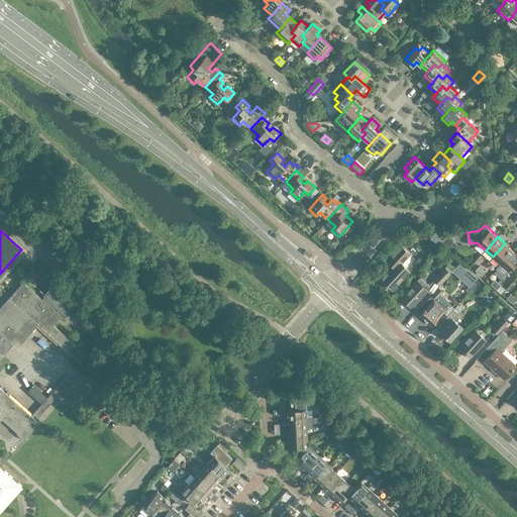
[(505,243),(493,256),(501,264),(513,250),(505,243)]
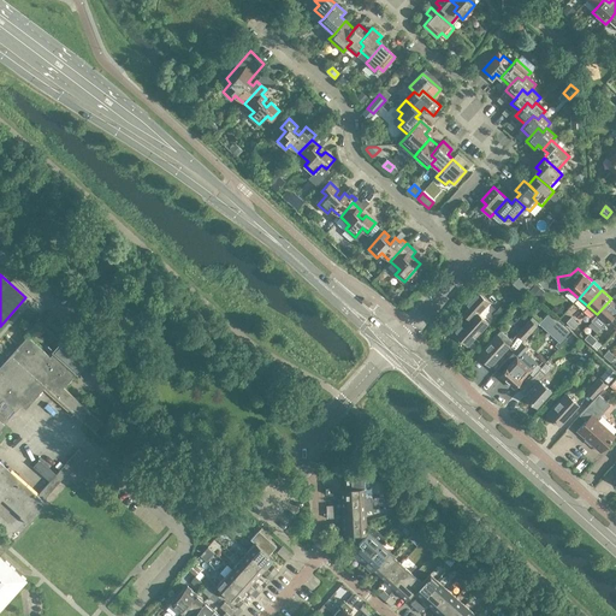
[(489,321),(480,314),(490,303),(478,291),(477,291),(469,300),(465,306),(460,309),(467,317),(454,331),(468,344),(489,321)]
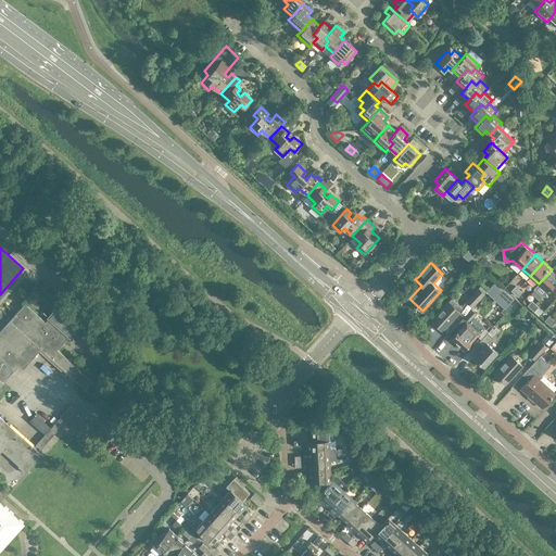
[(555,273),(552,269),(539,283),(547,292),(551,288),(555,280),(555,273)]
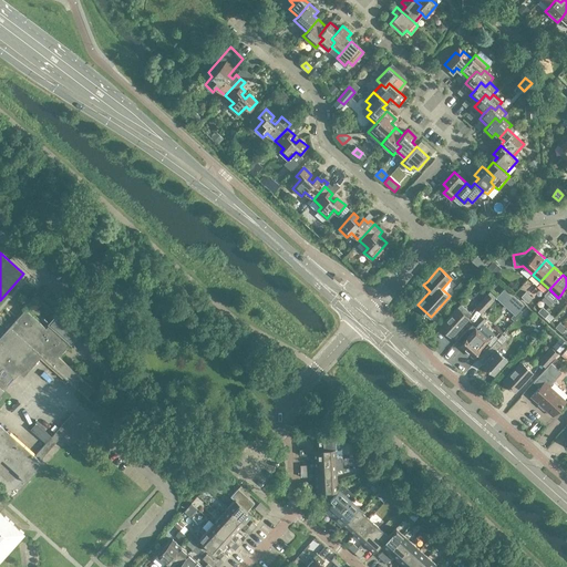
[(535,278),(522,280),(524,291),(529,290),(532,297),(539,295),(537,287),(538,287),(537,281),(536,281),(535,278)]
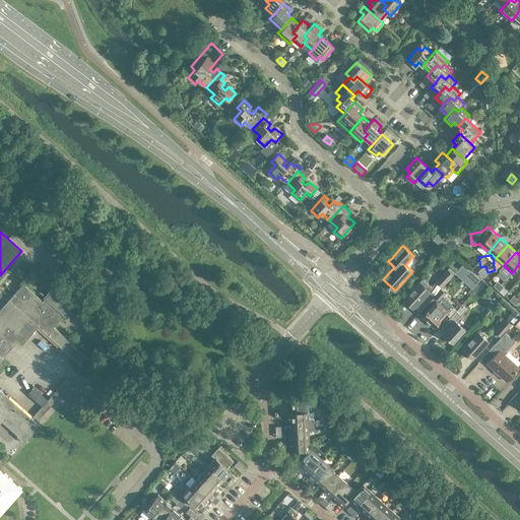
[(480,279),(463,264),(455,273),(461,278),(464,276),(474,285),(480,279)]
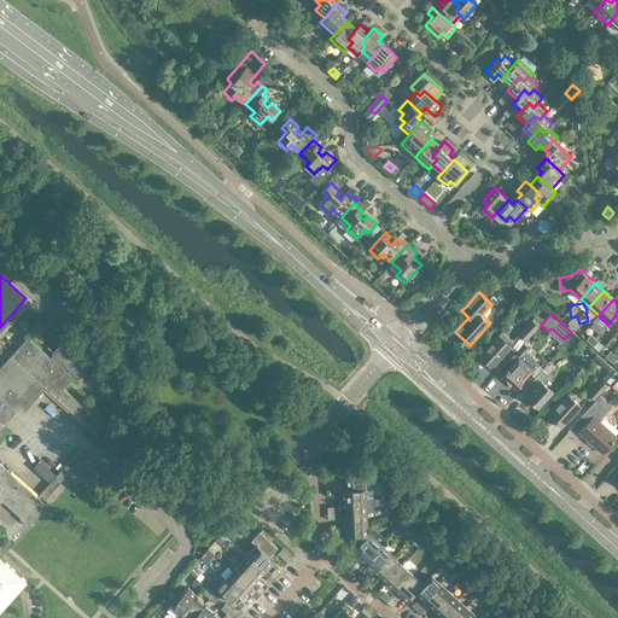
[(525,340),(538,326),(531,320),(518,334),(525,340)]
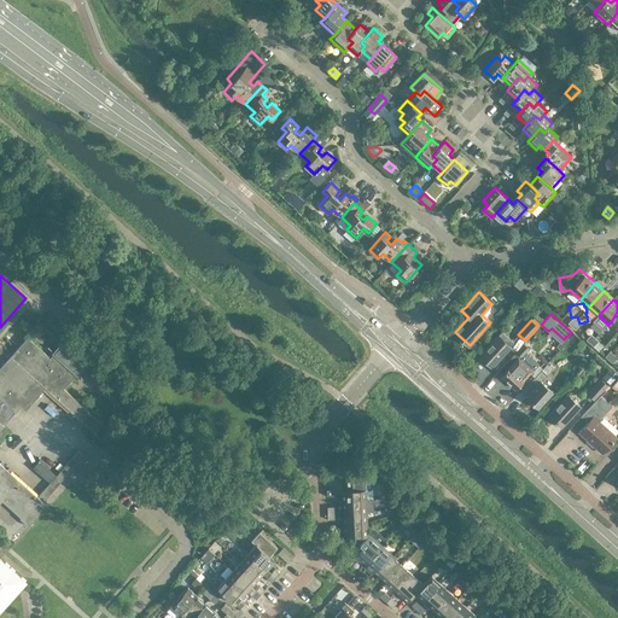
[(593,321),(588,327),(598,334),(601,328),(593,321)]
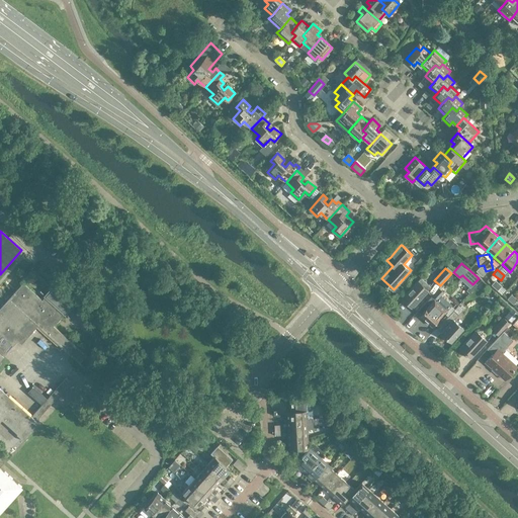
[(413,307),(428,290),(431,286),(421,277),(418,280),(403,297),(413,307)]
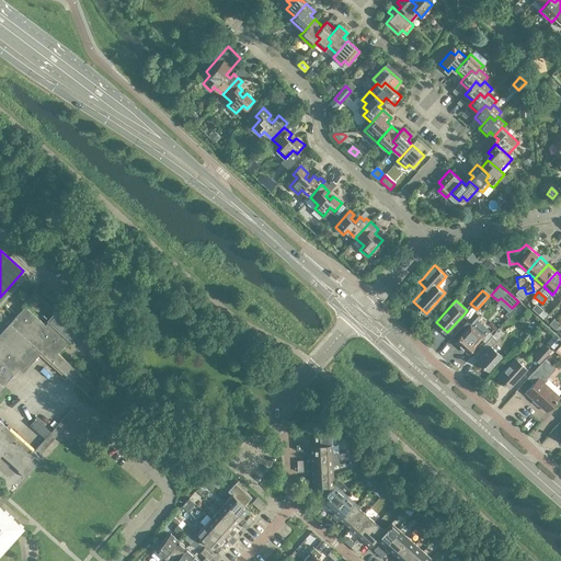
[(0,457),(2,455),(19,470),(18,471),(25,478),(30,473),(34,468),(43,459),(38,456),(57,435),(69,422),(77,413),(71,409),(52,432),(45,438),(34,451),(7,426),(0,420),(0,390),(3,386),(19,369),(23,373),(32,364),(41,353),(55,365),(61,371),(78,386),(81,389),(93,400),(101,392),(57,353),(66,344),(69,341),(78,331),(63,318),(57,312),(45,324),(24,307),(0,333),(0,554),(23,528),(16,523),(0,507),(0,457)]
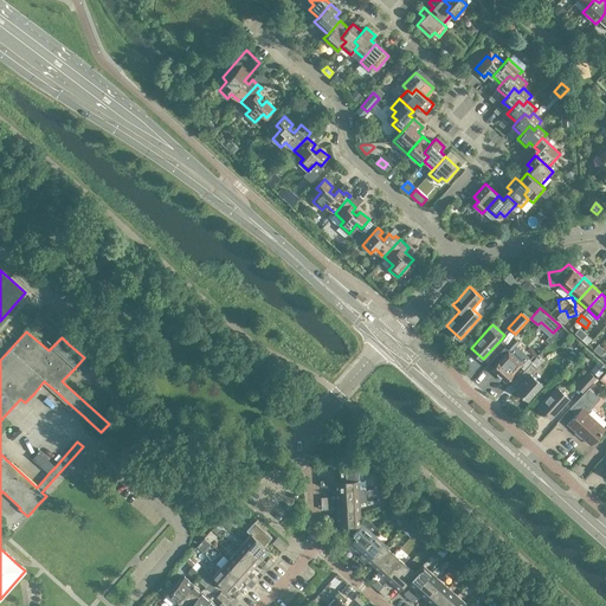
[(520,342),(514,336),(505,346),(511,350),(520,342)]
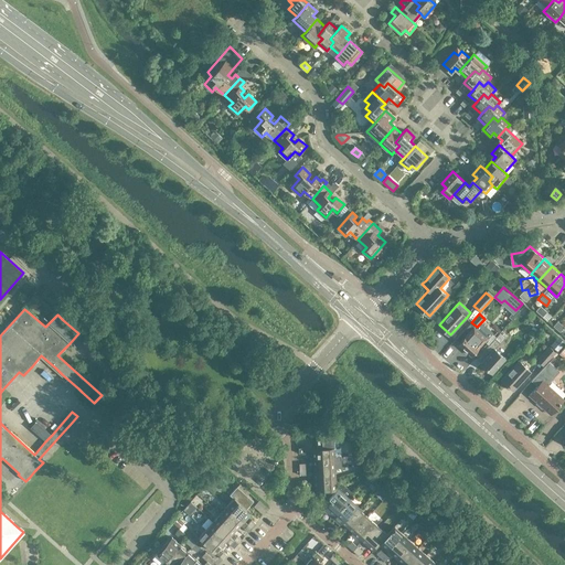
[(471,356),(488,339),(475,327),(458,344),(471,356)]
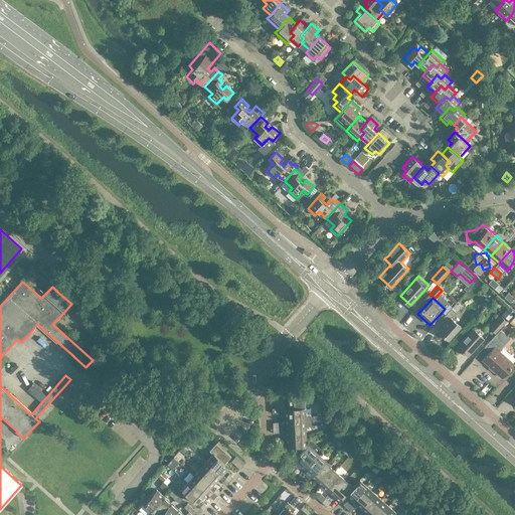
[(451,318),(456,313),(460,308),(456,304),(444,318),(448,322),(439,332),(449,341),(461,327),(451,318)]
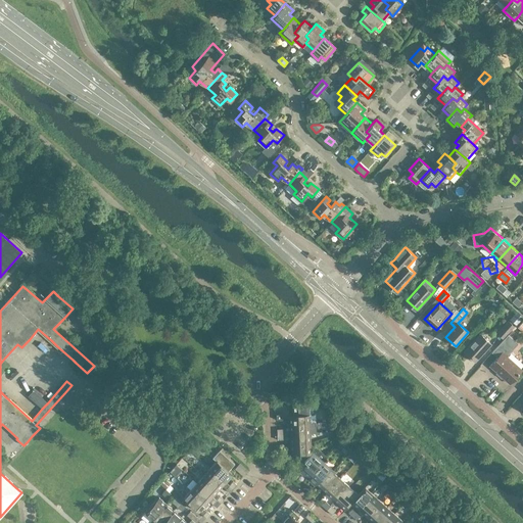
[(517,312),(509,320),(515,324),(522,316),(517,312)]
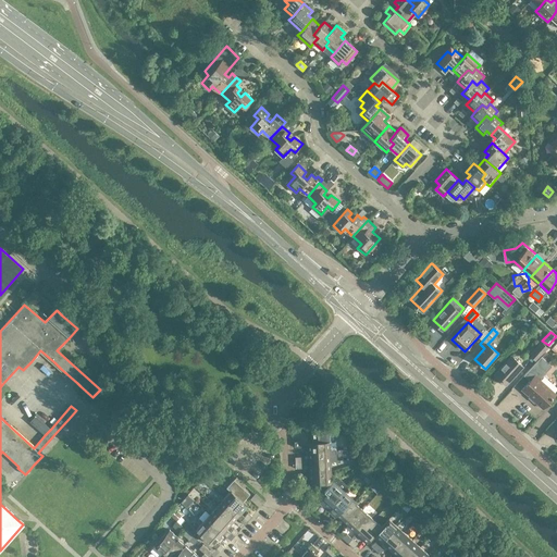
[(535,360),(546,347),(541,342),(529,355),(535,360)]
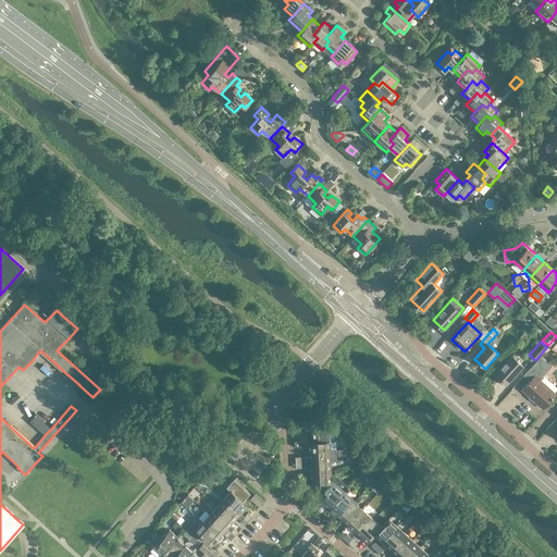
[(506,384),(523,367),(511,356),(495,374),(506,384)]
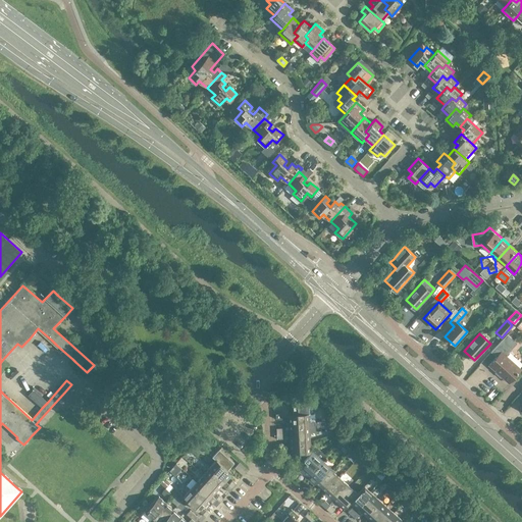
[(489,365),(509,382),(521,369),(506,355),(516,343),(506,333),(490,350),(498,356),(489,365)]
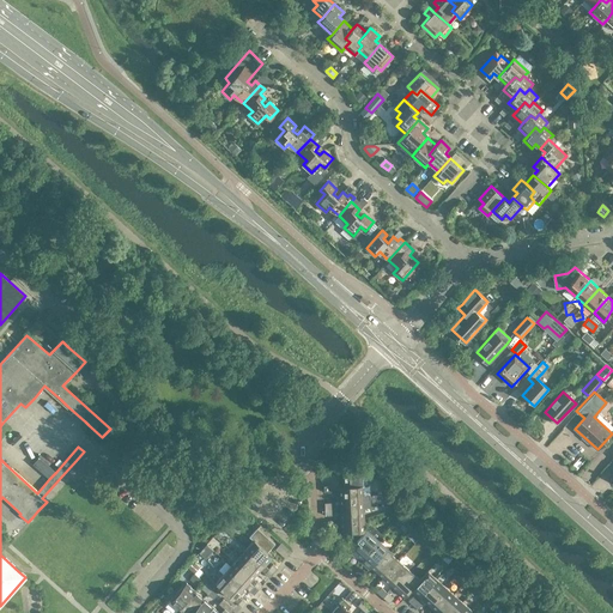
[(32,463),(44,474),(49,479),(56,472),(38,456),(32,463)]
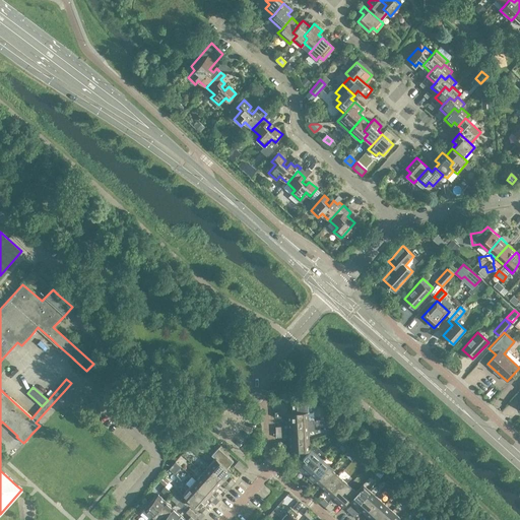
[(64,391),(53,403),(56,406),(67,394),(64,391)]
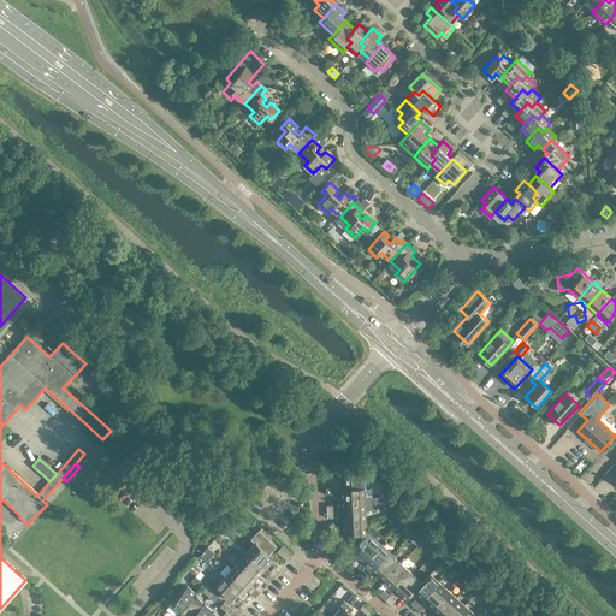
[(339,487),(341,499),(365,498),(363,487),(369,487),(369,474),(345,475),(345,487),(339,487)]
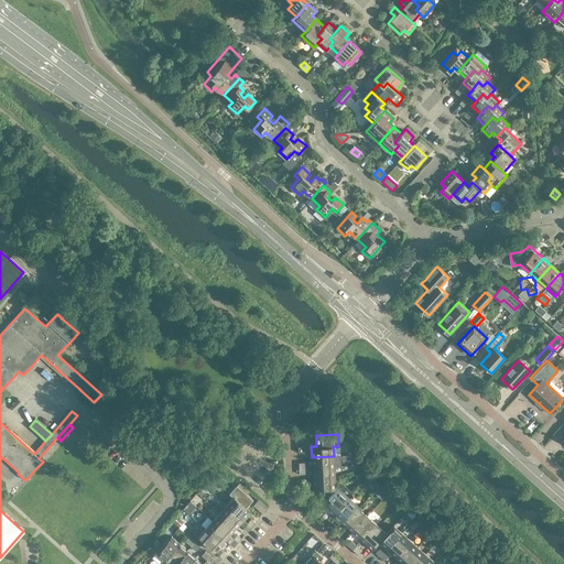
[(334,456),(312,457),(312,468),(334,466),(334,456)]
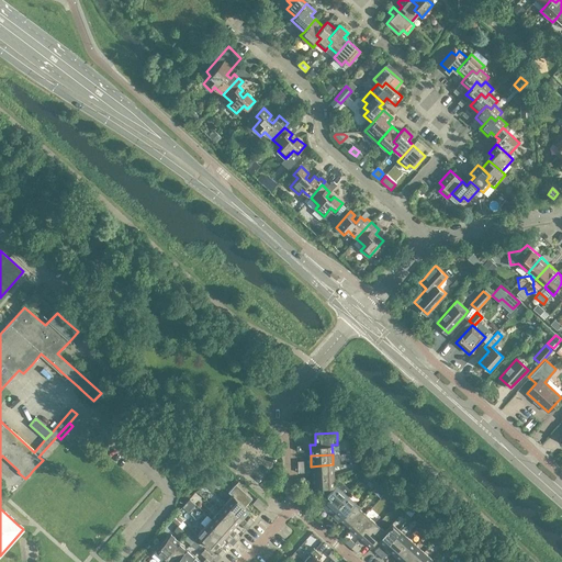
[(333,464),(311,467),(312,476),(334,475),(333,464)]
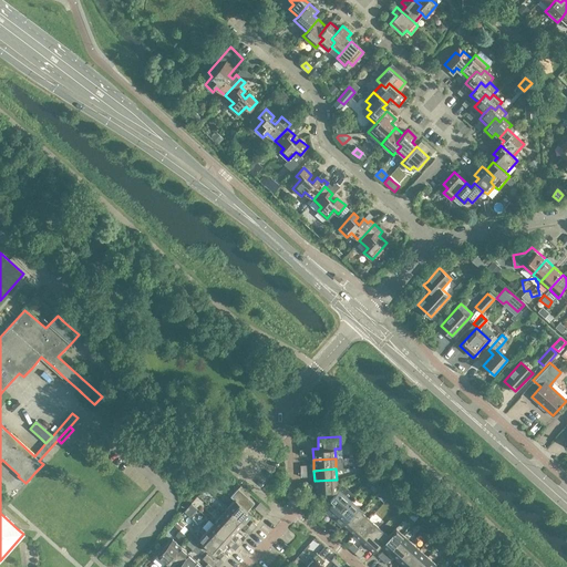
[(337,480),(315,481),(315,492),(321,491),(328,497),(325,501),(330,506),(333,503),(330,498),(337,490),(337,480)]
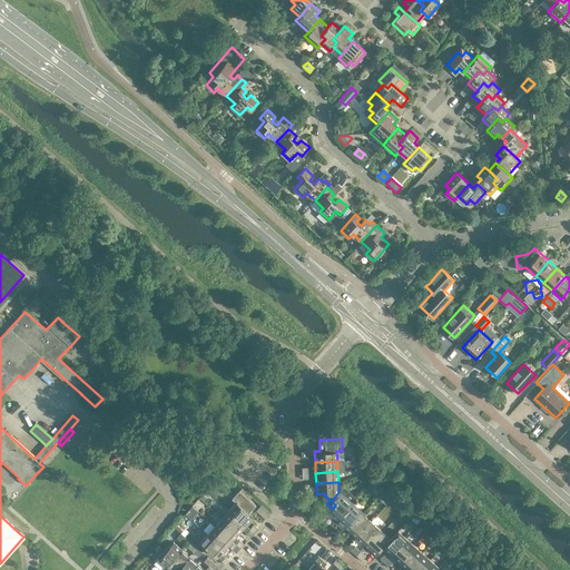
[(242,488),(232,499),(235,503),(228,510),(245,526),(253,517),(248,513),(256,505),(249,500),(252,497),(242,488)]
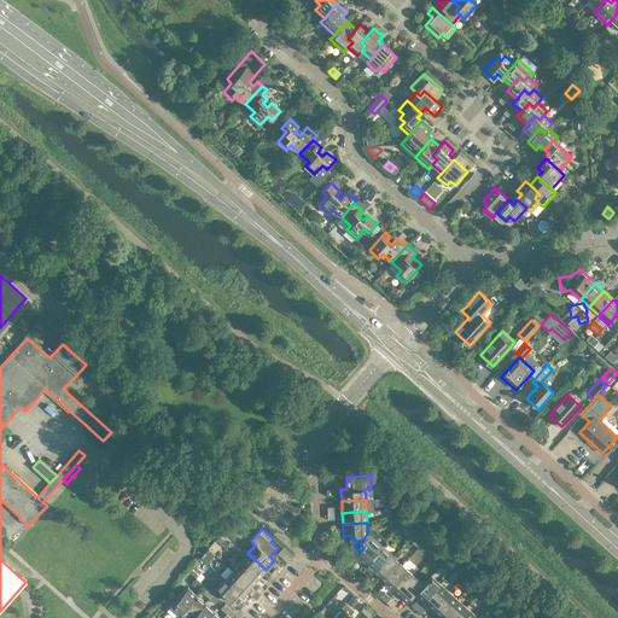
[(360,552),(354,546),(345,555),(351,561),(356,557),(365,564),(380,546),(367,534),(360,543),(363,548),(360,552)]
